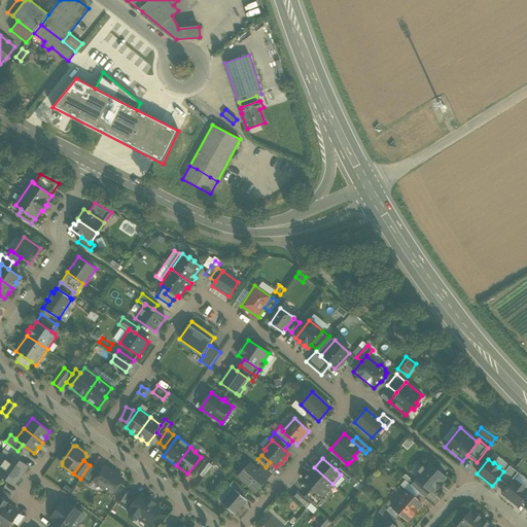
[(213,465),(205,460),(197,471),(203,477),(213,465)]
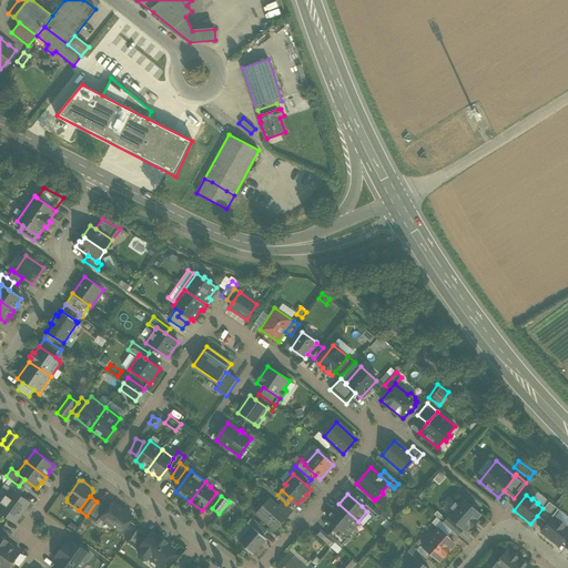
[(279,508),(270,500),(269,501),(265,498),(261,504),(264,507),(257,514),(275,529),(286,516),(279,508)]
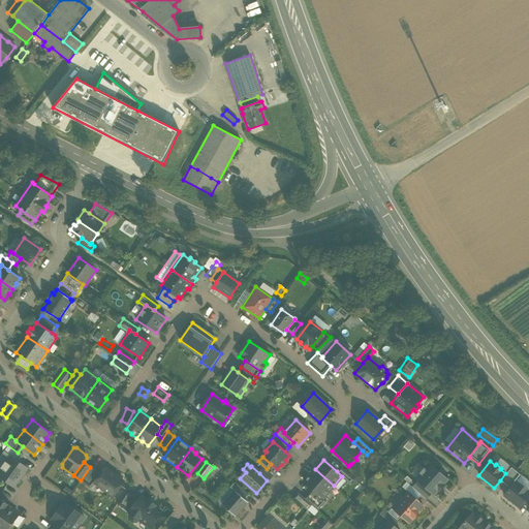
[(431,464),(426,469),(425,468),(419,473),(422,474),(416,479),(417,480),(432,493),(434,495),(438,490),(439,491),(444,486),(443,485),(447,479),(431,464)]
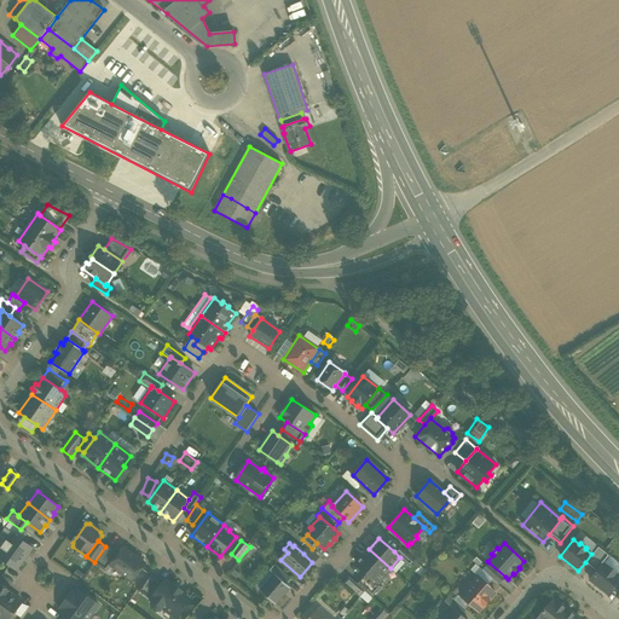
[(94,562),(93,562),(106,571),(111,565),(110,563),(119,553),(106,544),(105,547),(94,562)]
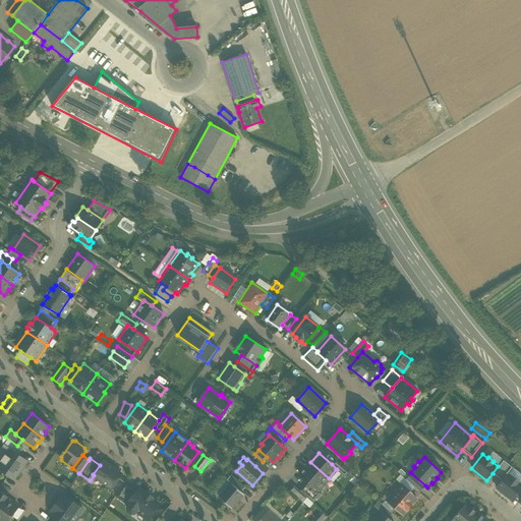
[(504,459),(498,466),(493,473),(497,477),(509,463),(504,459)]
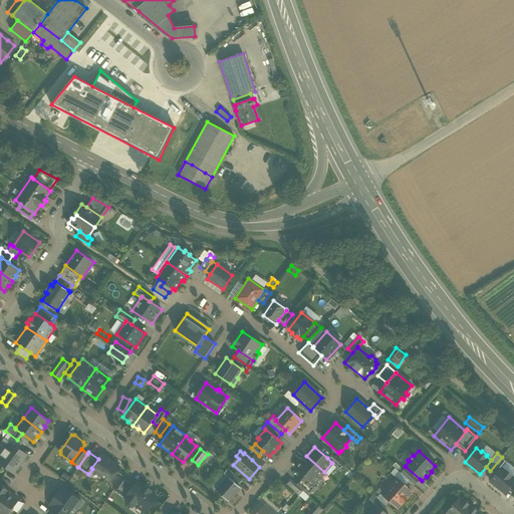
[(344,466),(331,454),(327,458),(332,463),(331,463),(340,471),(344,466)]
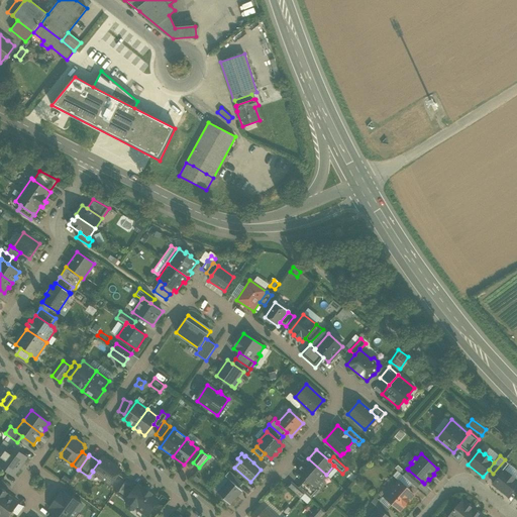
[(99,461),(92,471),(93,472),(111,485),(121,471),(102,457),(99,461)]
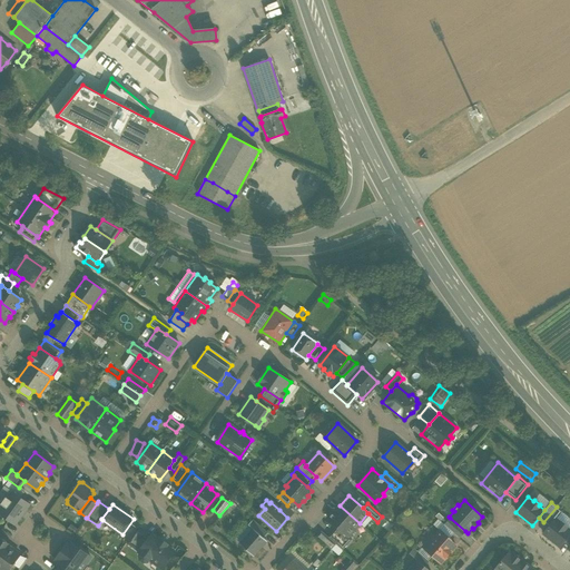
[(284,505),(279,510),(287,518),(292,512),(284,505)]
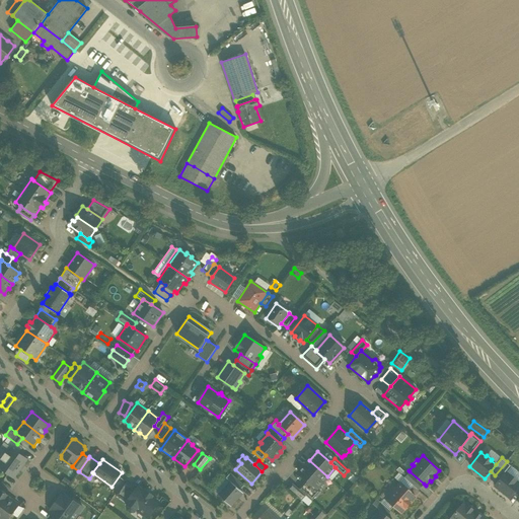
[(327,476),(309,460),(298,472),(306,479),(316,489),(316,488),(327,476)]
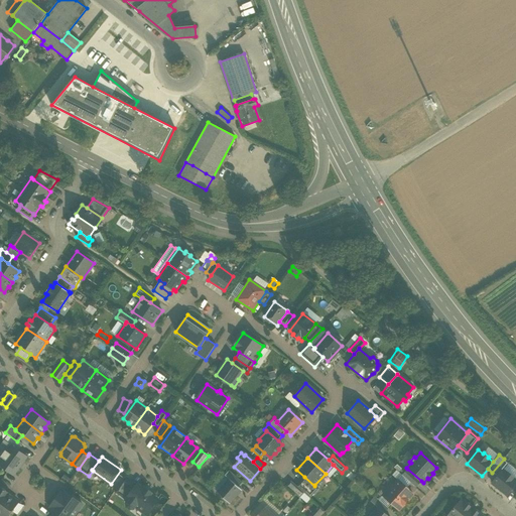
[(504,459),(492,473),(497,477),(502,470),(503,470),(508,463),(504,459)]
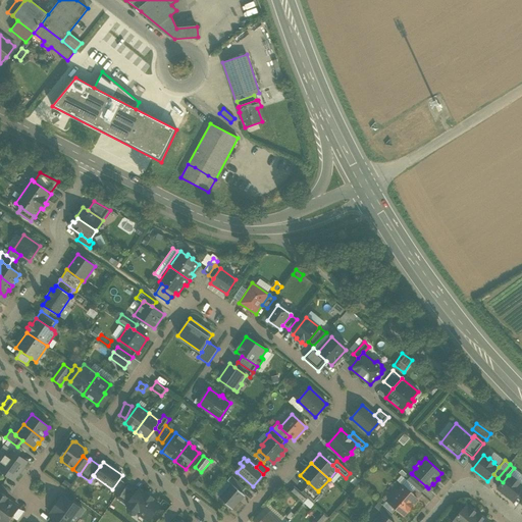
[(426,486),(412,474),(407,480),(416,488),(421,492),(426,486)]
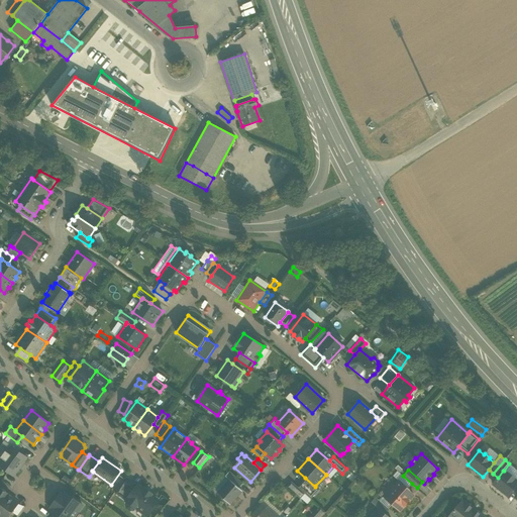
[(498,478),(493,484),(508,496),(516,484),(516,481),(513,479),(514,478),(509,474),(509,475),(504,471),(503,471),(498,478)]
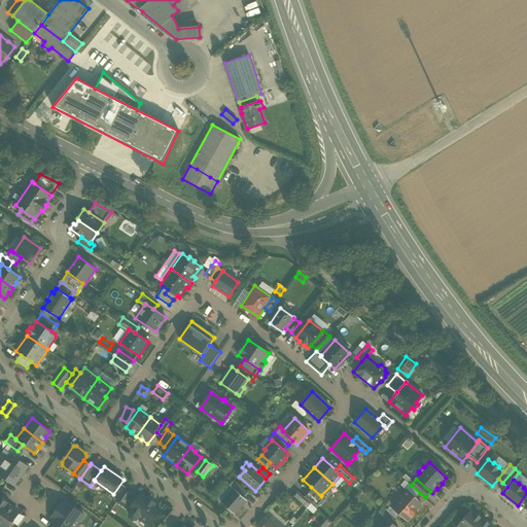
[(248,493),(234,481),(230,485),(234,489),(244,497),(248,493)]
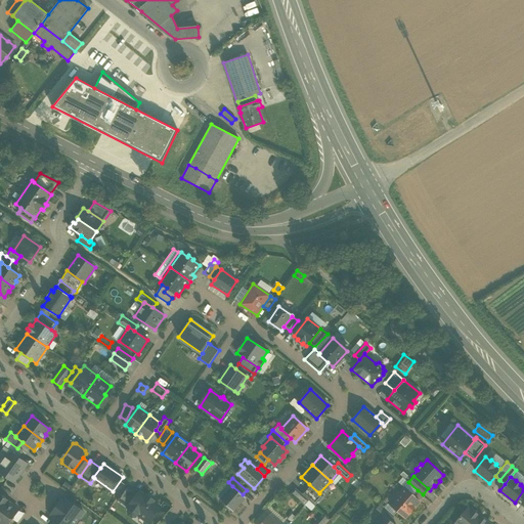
[(418,490),(408,482),(406,484),(402,485),(404,487),(413,495),(418,490)]
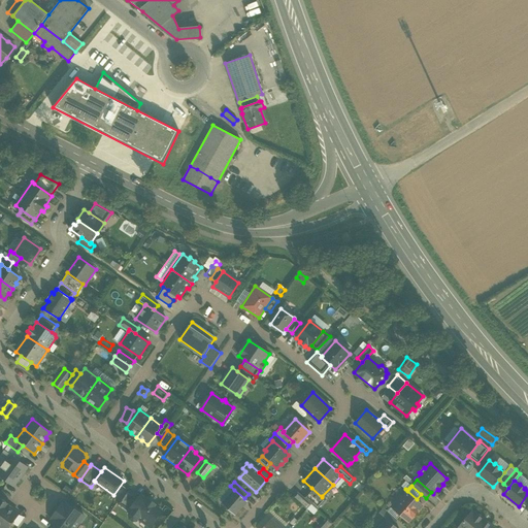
[(322,497),(311,488),(303,497),(318,509),(326,500),(322,496),(322,497)]
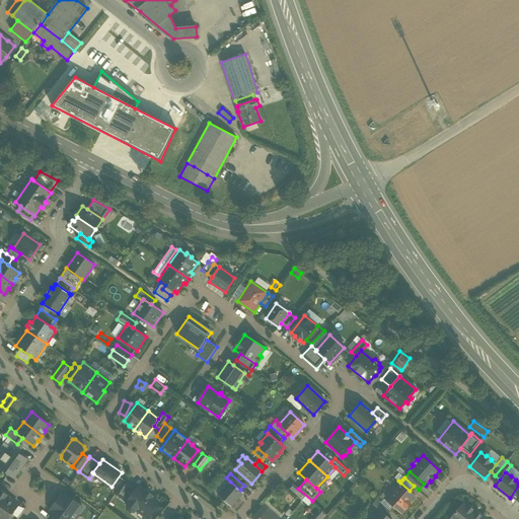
[(125,480),(116,494),(128,503),(137,490),(125,480)]
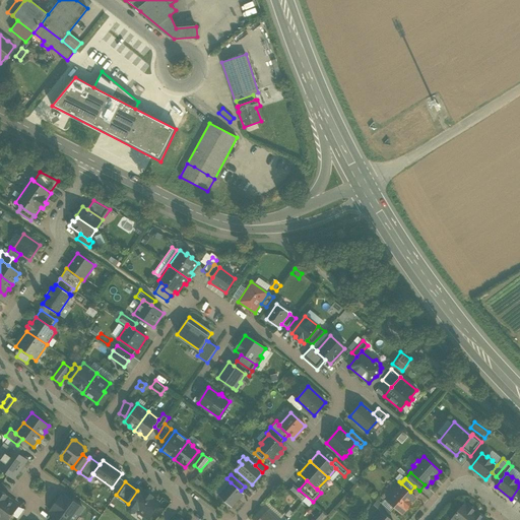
[(241,491),(231,482),(218,496),(232,508),(244,494),(241,491)]
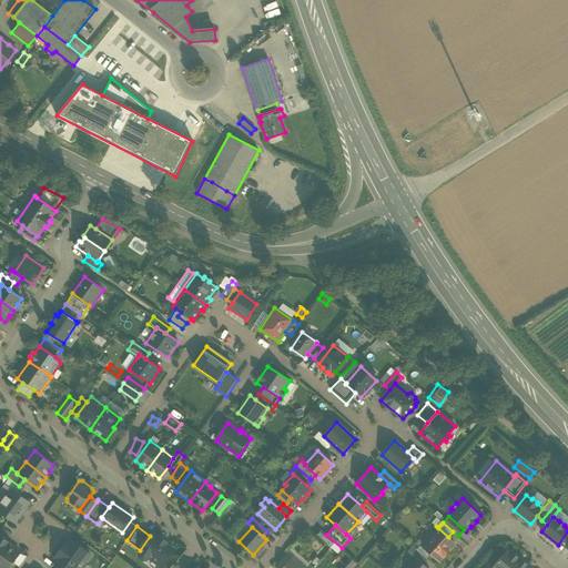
[(448,537),(438,528),(433,535),(430,534),(426,539),(428,543),(424,548),(430,554),(439,561),(455,544),(448,538),(448,537)]
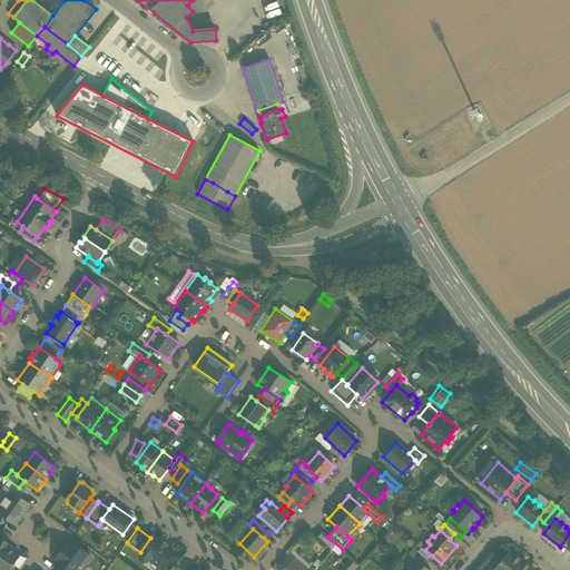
[(150,538),(140,552),(141,553),(139,556),(140,560),(144,562),(147,561),(149,559),(161,568),(173,551),(166,547),(166,544),(160,540),(159,541),(151,536),(150,538)]
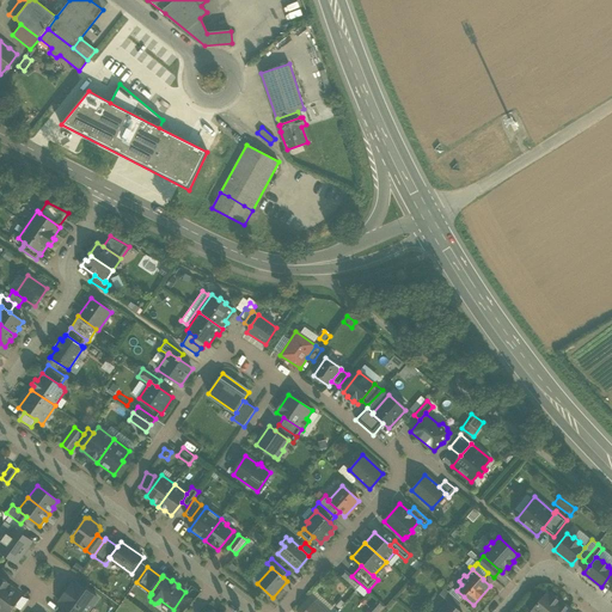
[(0,599),(10,587),(10,586),(0,577),(0,599)]
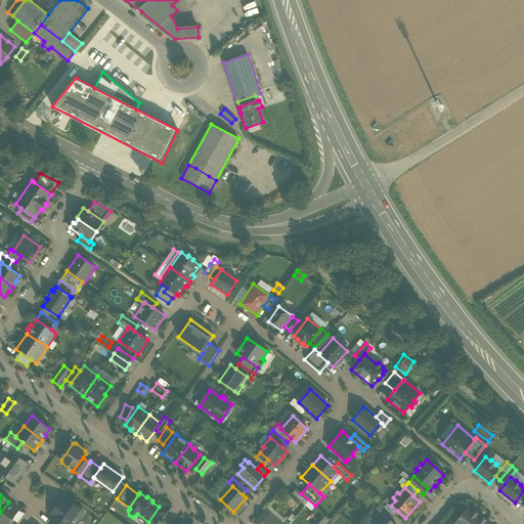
[(76,523),(85,512),(64,497),(50,517),(55,520),(59,523),(76,523)]
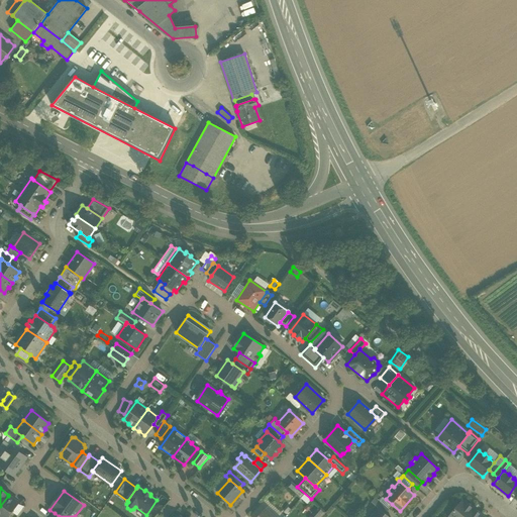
[(8,496),(0,506),(0,516),(7,516),(9,515),(11,514),(13,511),(13,509),(17,503),(17,501),(14,499),(12,499),(8,496)]
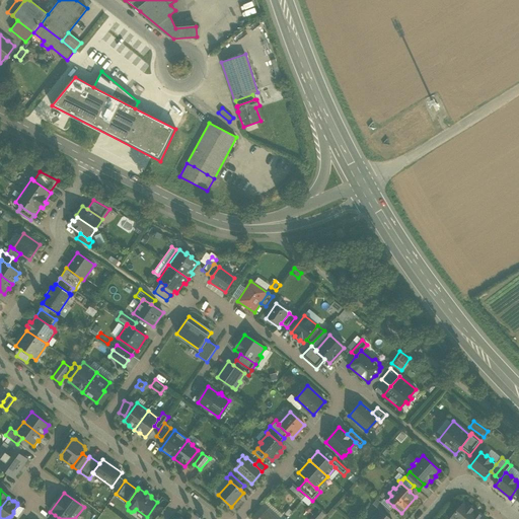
[(387,501),(384,498),(380,503),(389,511),(393,506),(387,501)]
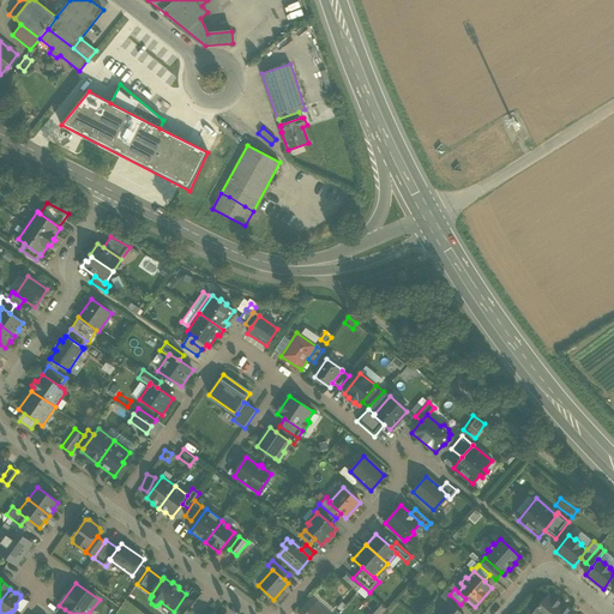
[(450,595),(446,590),(441,596),(449,603),(457,611),(462,605),(461,605),(450,595)]
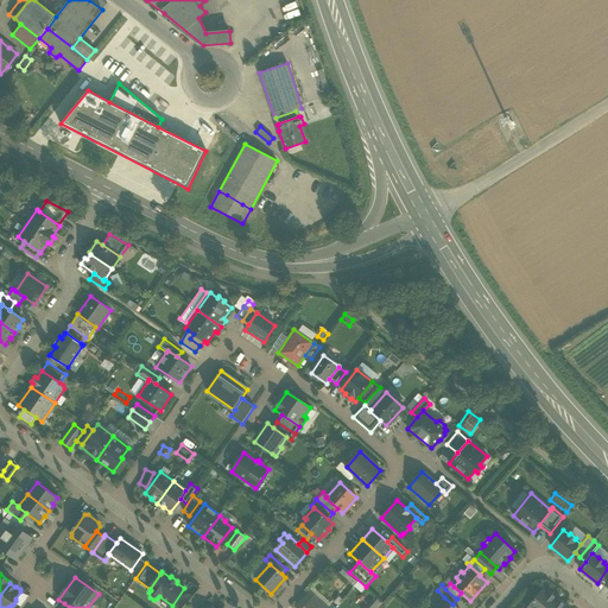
[(543,588),(526,607),(549,607),(557,599),(543,588)]
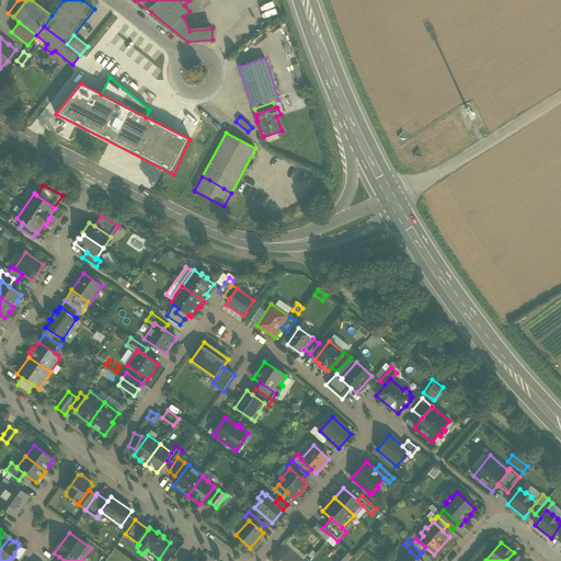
[(346,560),(352,556),(346,551),(339,560),(346,560)]
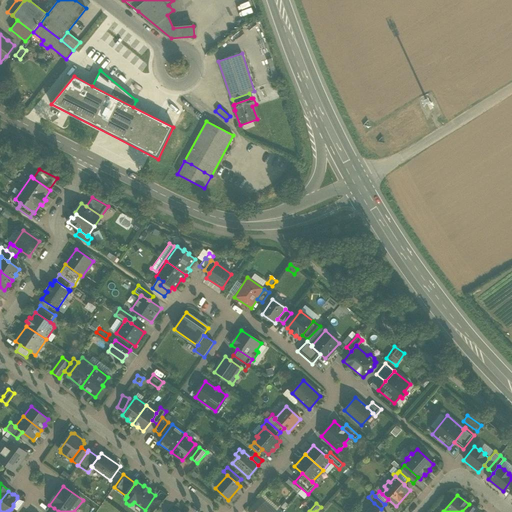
[(374,503),(366,511),(384,511),(381,509),(374,503)]
